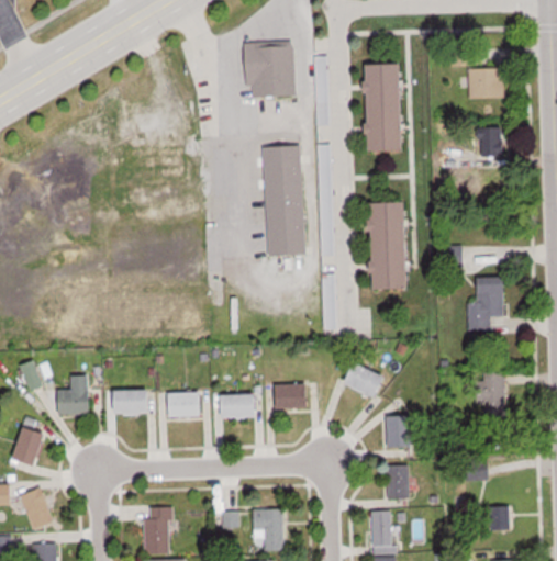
[(292,96),(291,42),(244,43),(245,97),(292,96)]
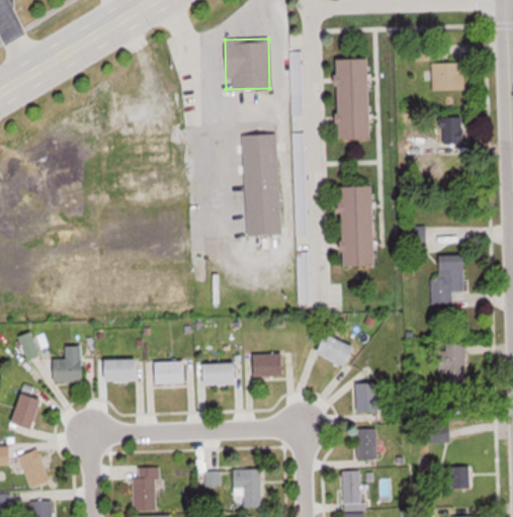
[(370,138),(369,59),(337,60),(338,139),(370,138)]
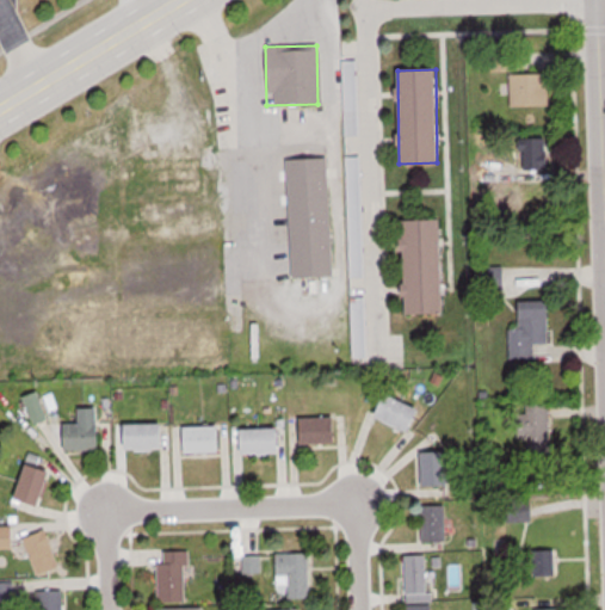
[(545,74),(506,74),(506,111),(545,111),(545,74)]
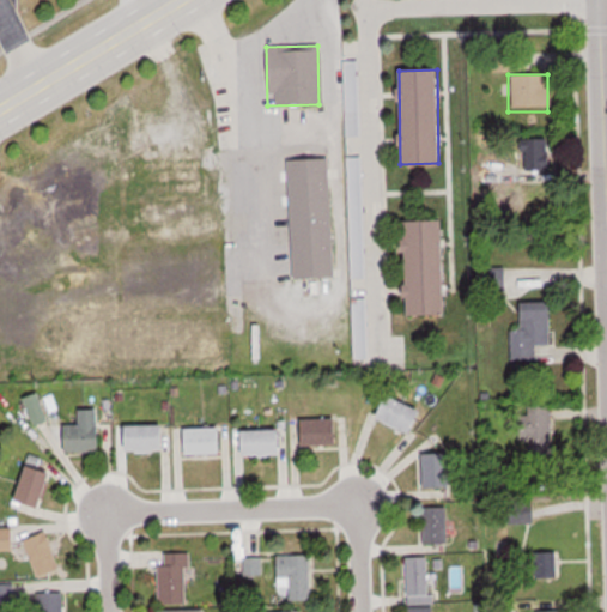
[(550,139),(522,139),(522,171),(550,171),(550,139)]
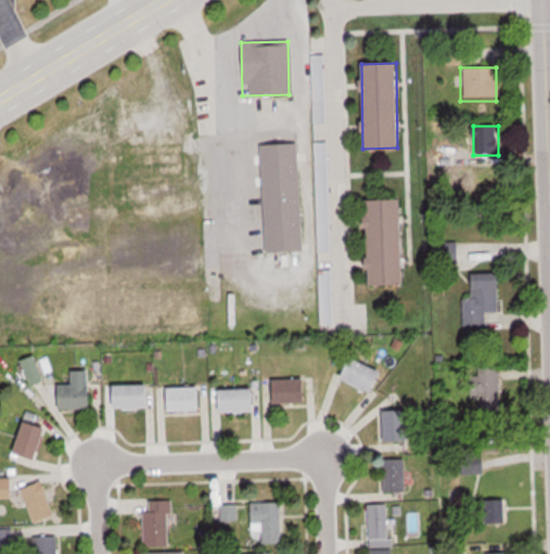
[(258,144),(263,252),(301,250),(296,142),(258,144)]
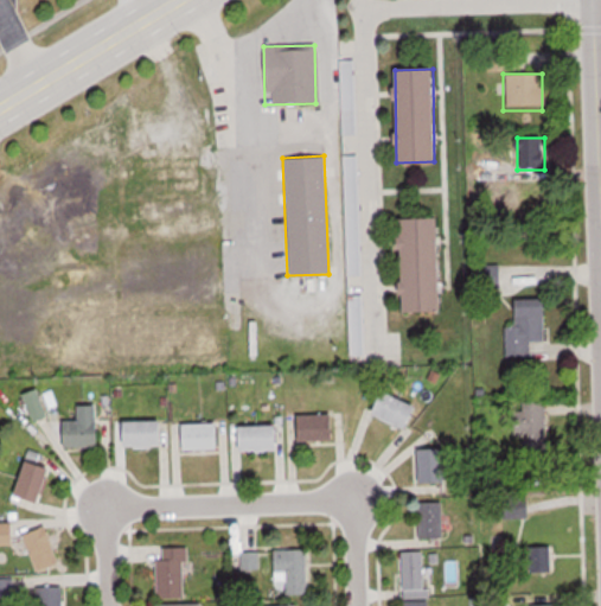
[(440,313),(439,218),(398,218),(401,313),(440,313)]
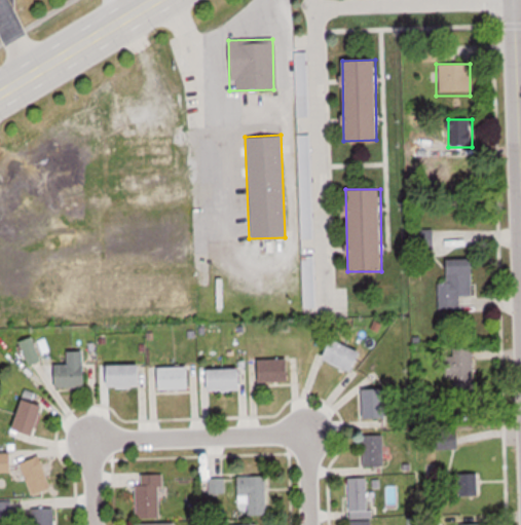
[(300,312),(342,311),(342,288),(329,289),(327,202),(311,202),(311,198),(298,198),(300,312)]
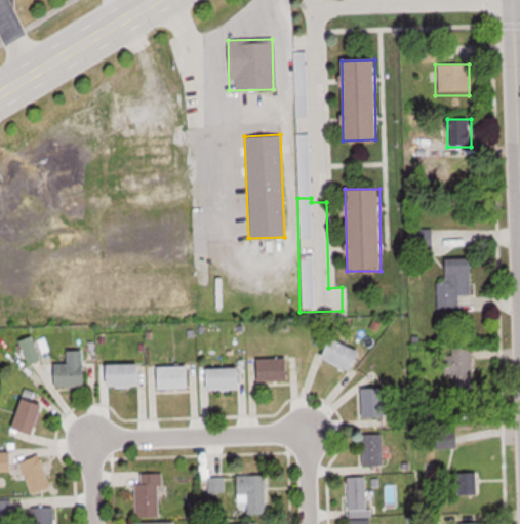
[(433,283),(433,310),(470,310),(469,258),(442,258),(442,283),(433,283)]
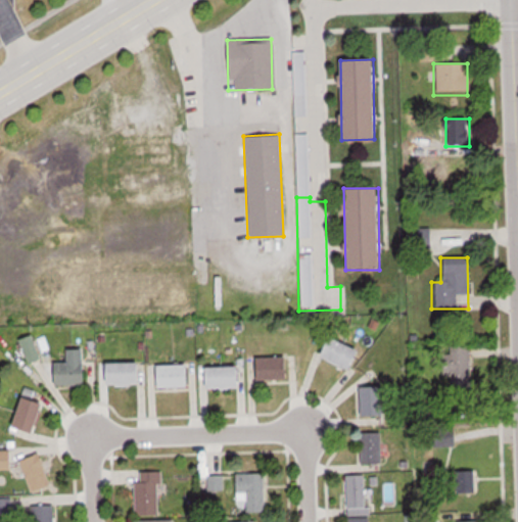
[(359,350),(327,334),(317,356),(348,371),(359,350)]
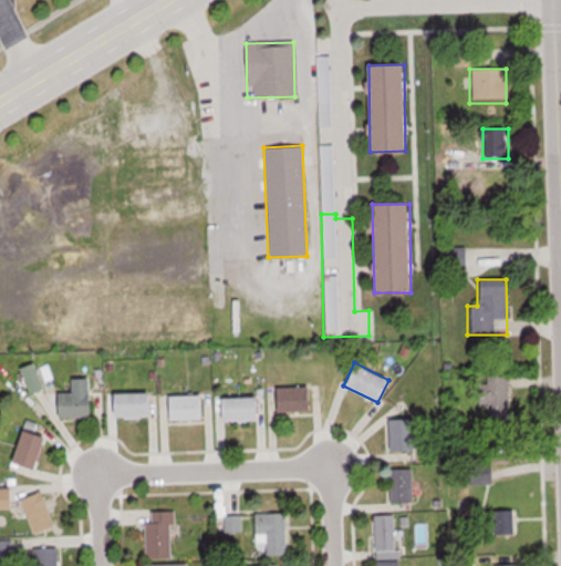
[(507,376),(479,376),(479,422),(507,422),(507,376)]
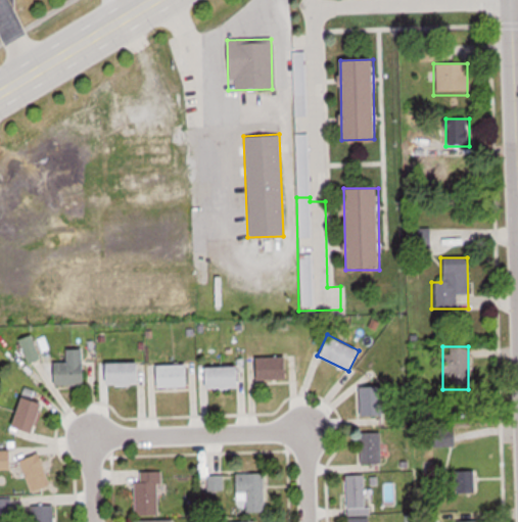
[(83,348),(63,348),(63,362),(52,362),(52,386),(83,386),(83,348)]
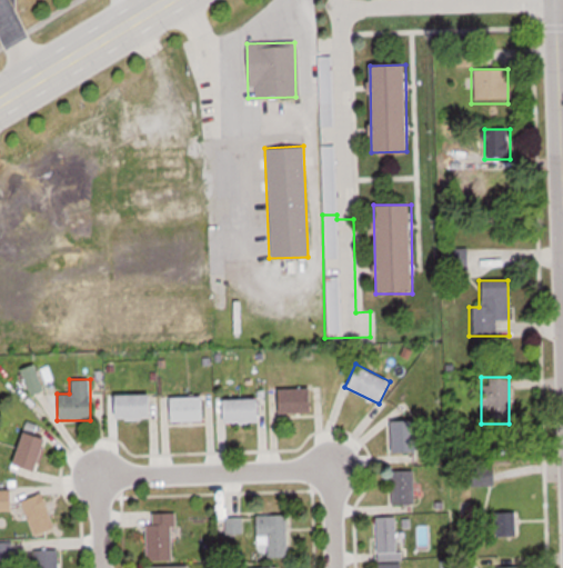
[(310,415),(310,390),(275,390),(275,415),(310,415)]
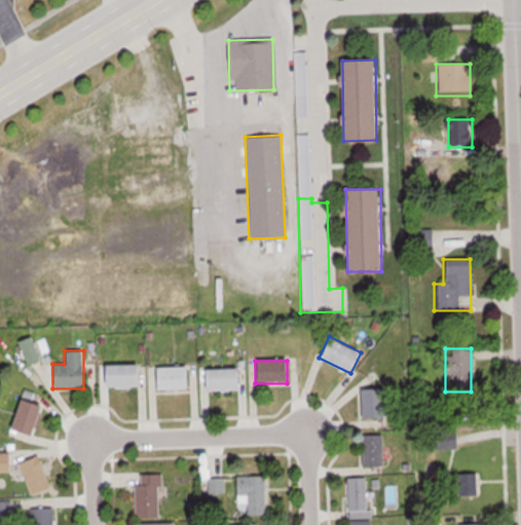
[(104,387),(140,387),(140,364),(104,364),(104,387)]
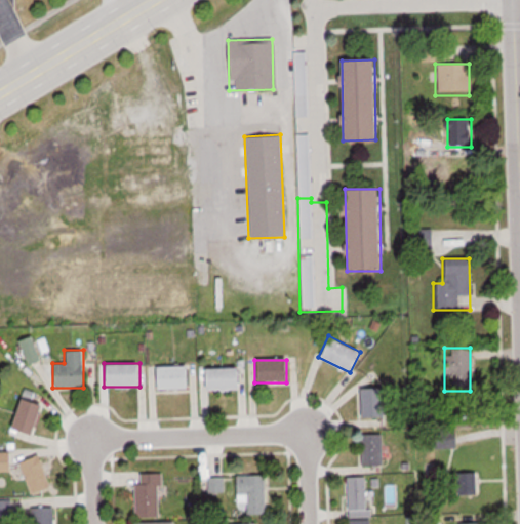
[(155,366),(155,390),(188,390),(188,366),(155,366)]
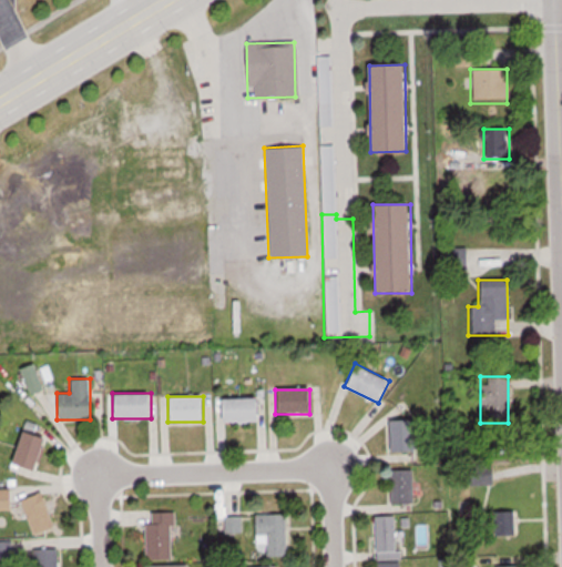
[(258,424),(258,398),(222,398),(222,423),(258,424)]
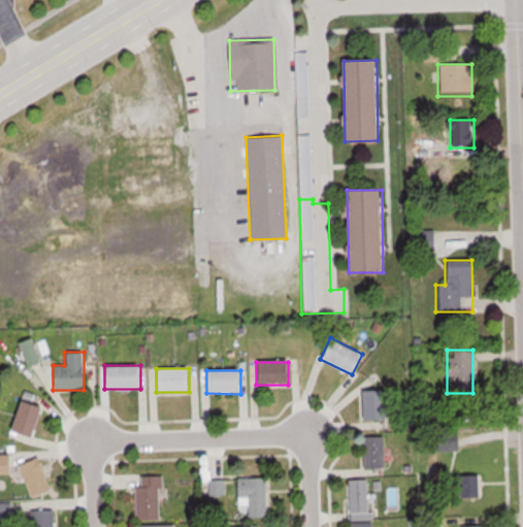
[(363,388),(363,421),(387,421),(387,388),(363,388)]
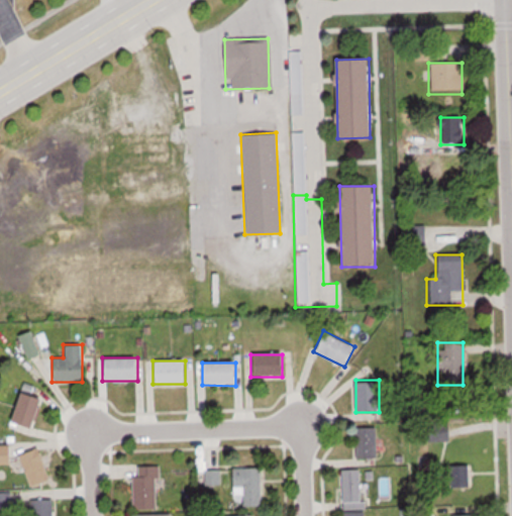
[(33,428),(42,396),(19,389),(9,421),(33,428)]
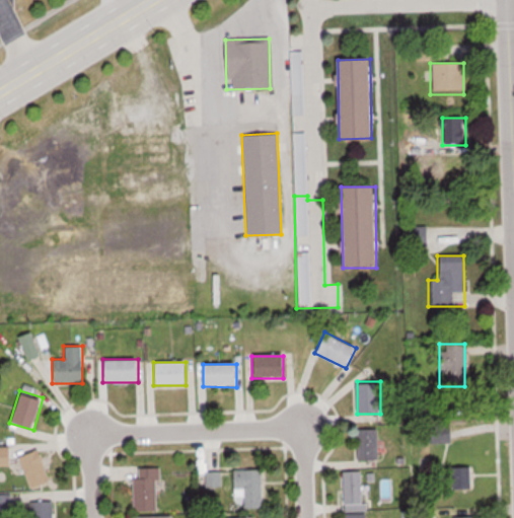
[(377,460),(377,440),(355,440),(355,460),(377,460)]
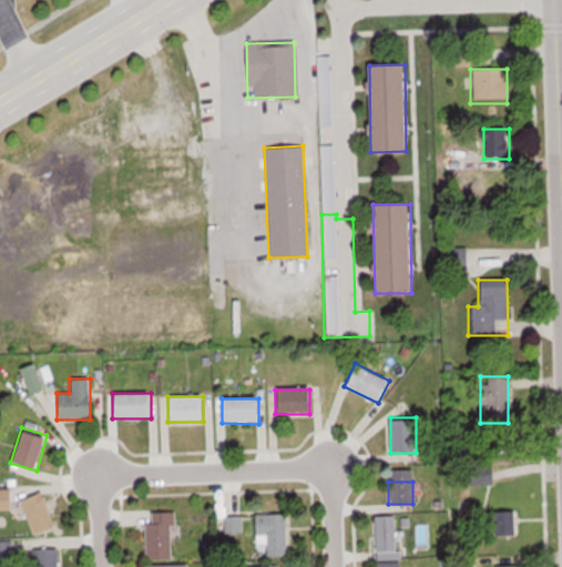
[(0,510),(9,510),(8,489),(0,489),(0,510)]
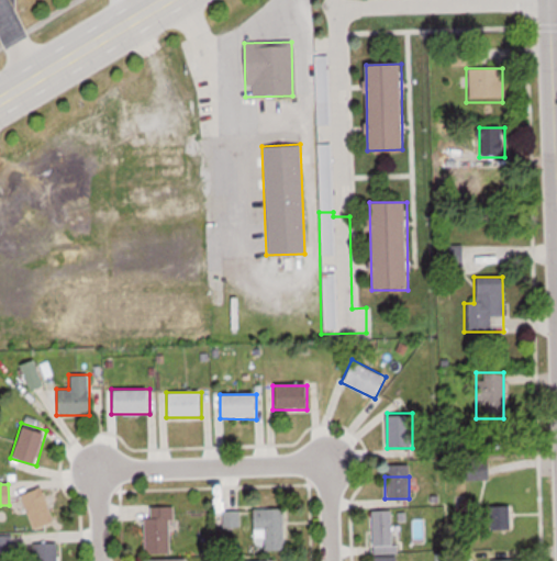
[(51,525),(44,490),(20,494),(28,529),(51,525)]
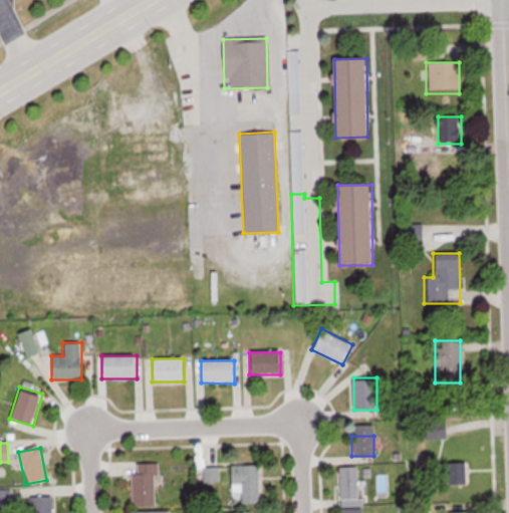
[(155,464),(130,464),(130,508),(155,508),(155,464)]
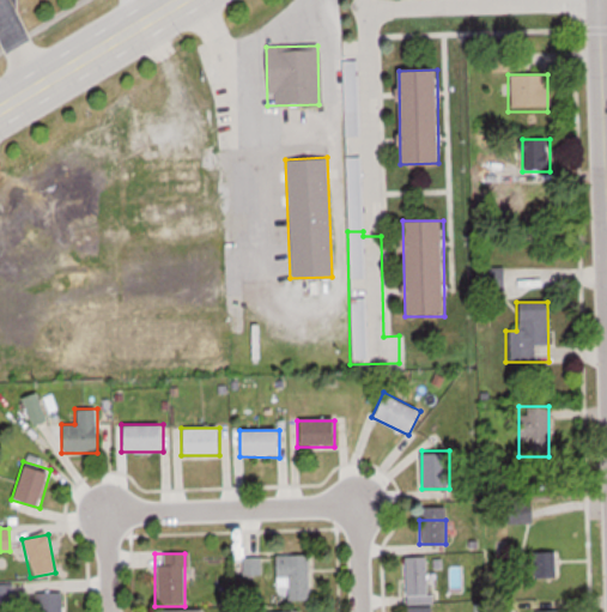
[(553,553),(528,553),(528,580),(553,580),(553,553)]
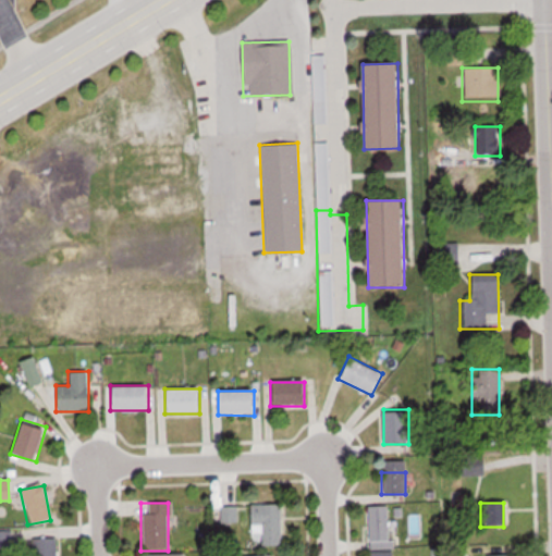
[(247,536),(258,536),(258,546),(280,546),(280,506),(247,506),(247,536)]
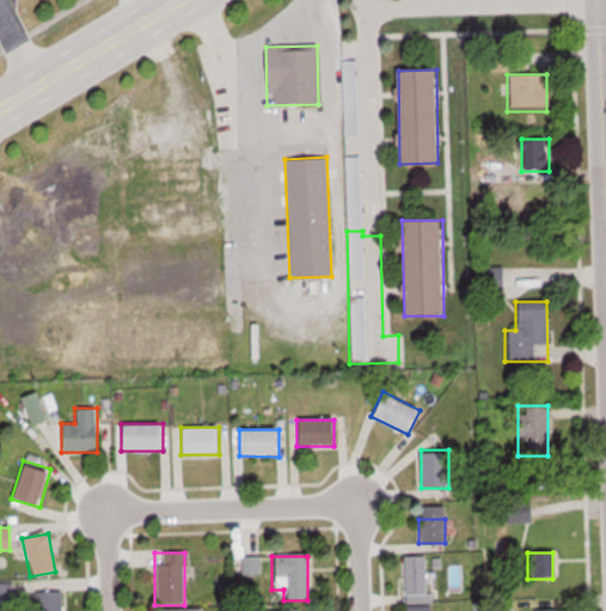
[(427,604),(427,557),(403,557),(403,604),(427,604)]
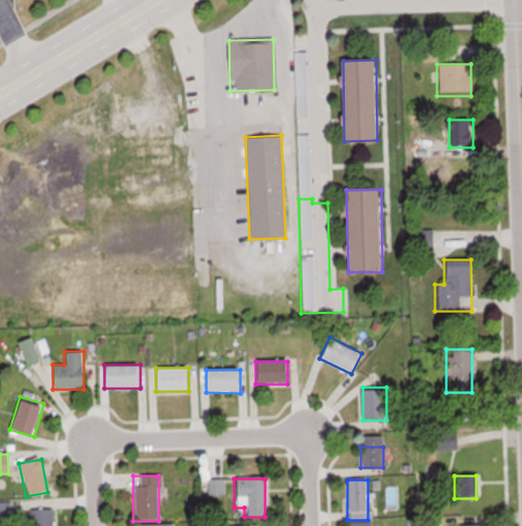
[(30,510),(30,525),(51,525),(53,510),(30,510)]
